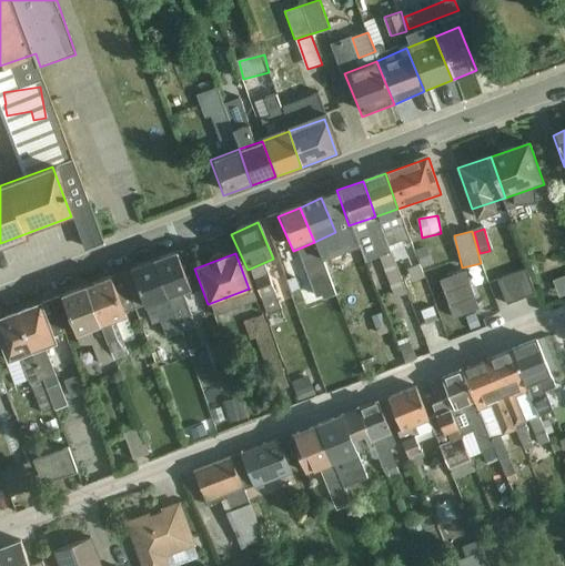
[(164,300),(188,292),(175,256),(152,264),(164,300)]
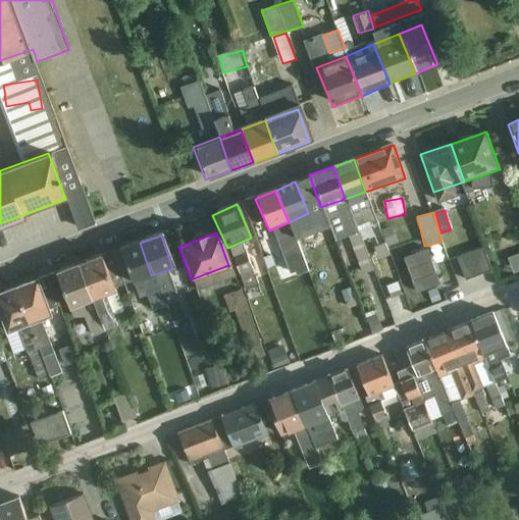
[(259,239),(246,243),(257,279),(269,276),(259,239)]
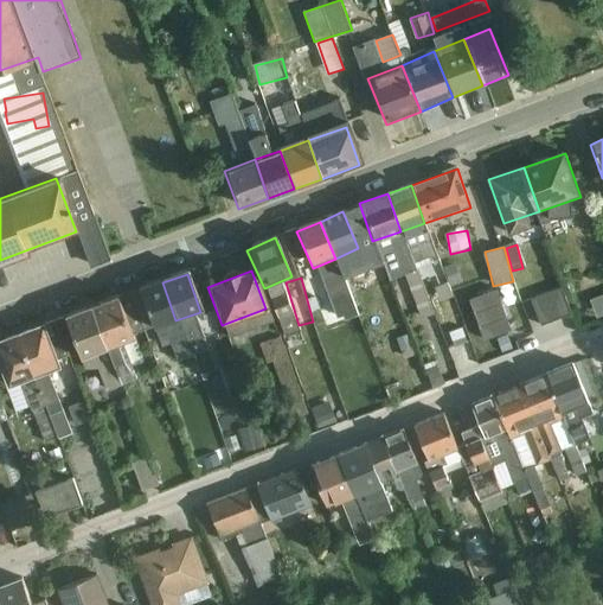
[(175,320),(162,282),(138,291),(151,330),(175,320)]
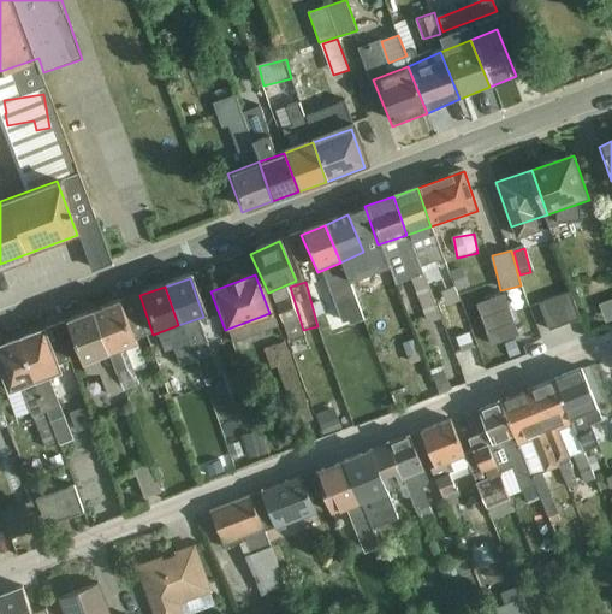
[(551,330),(581,319),(570,291),(541,301),(551,330)]
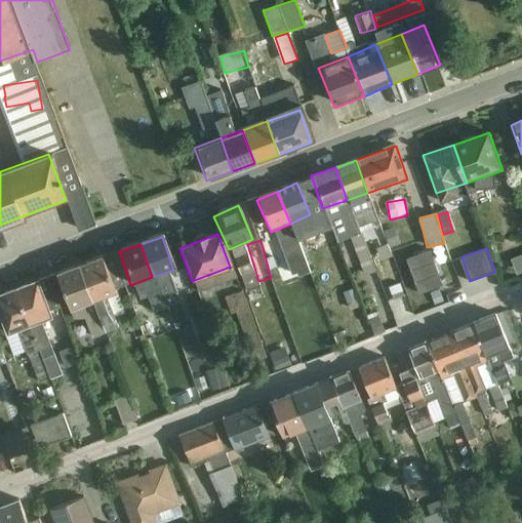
[(430,249),(408,257),(424,295),(445,286),(430,249)]
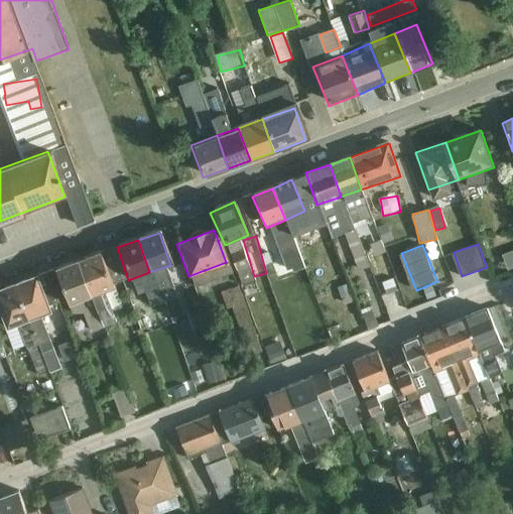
[(509,270),(512,269),(512,249),(504,253),(509,270)]
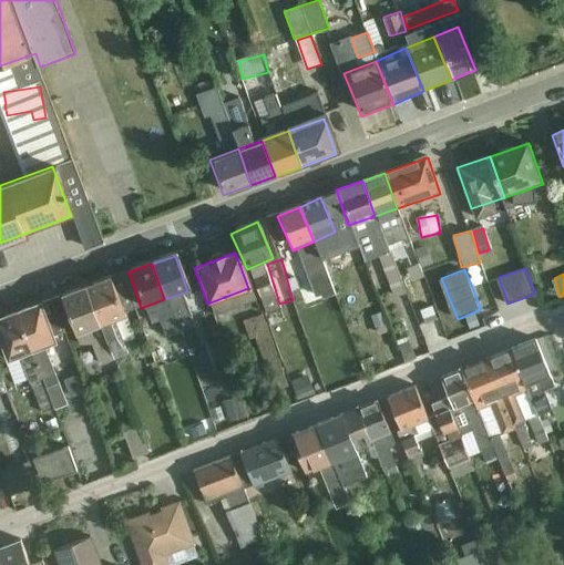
[(96,329),(122,319),(108,281),(81,291),(96,329)]
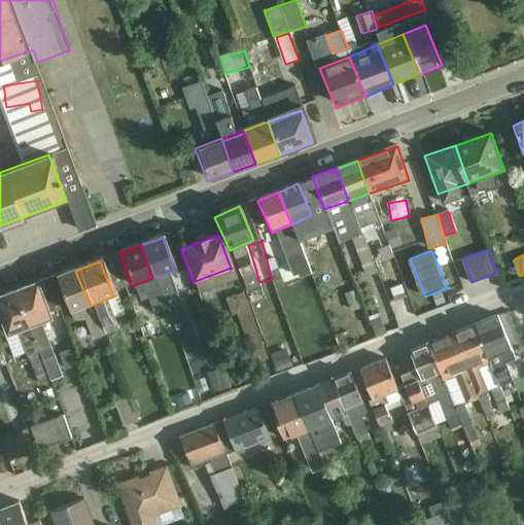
[(90,306),(75,271),(54,280),(67,315),(90,306)]
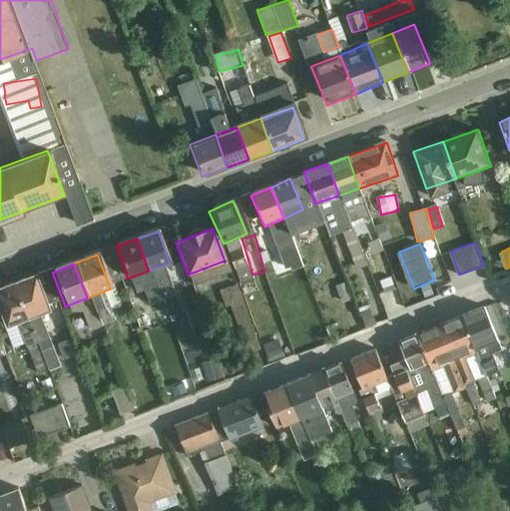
[(27,321),(48,313),(35,278),(14,285),(27,321)]
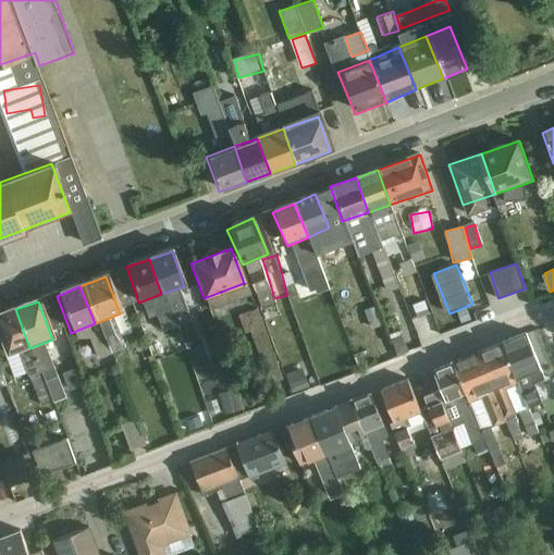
[(29,348),(15,309),(0,315),(0,338),(7,357),(29,348)]
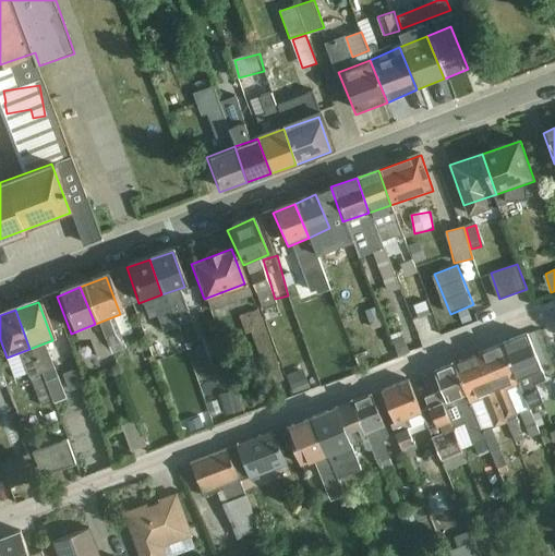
[(519,382),(542,372),(526,335),(503,346),(519,382)]
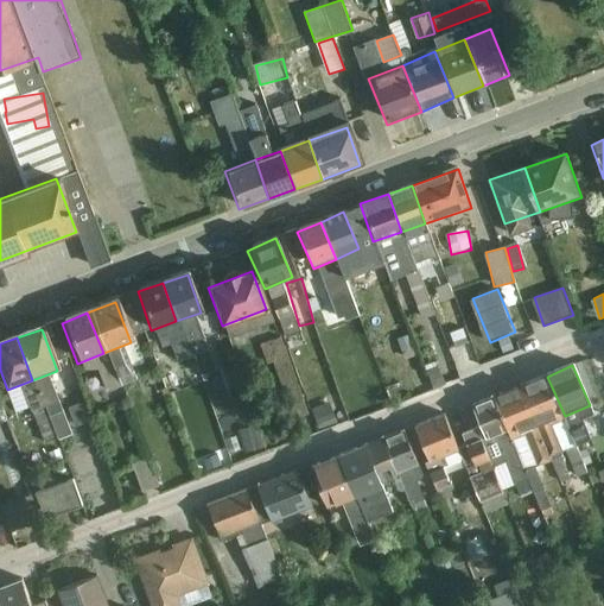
[(565,416),(547,377),(521,387),(539,428),(565,416)]
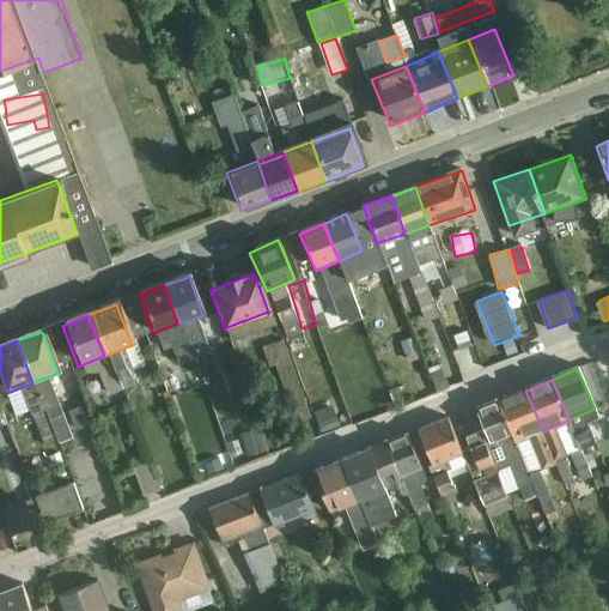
[(519,442),(543,431),(525,391),(501,401),(519,442)]
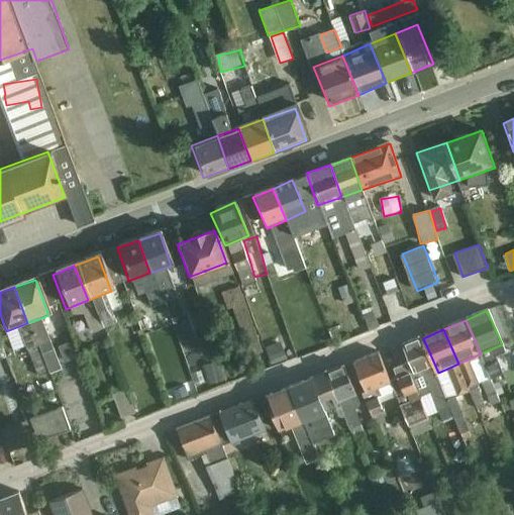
[(438,373),(423,338),(402,347),(417,382),(438,373)]
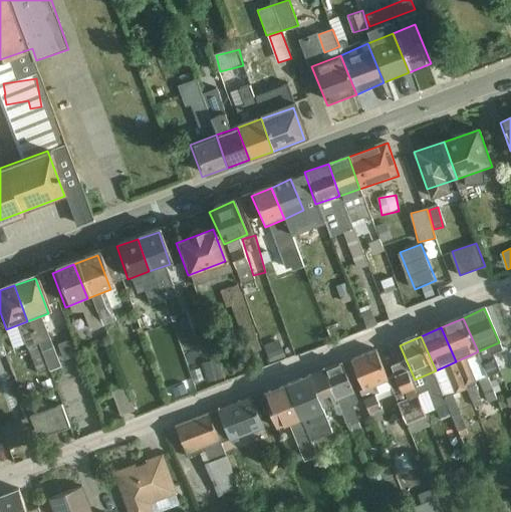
[(363,394),(389,384),(377,352),(351,362),(363,394)]
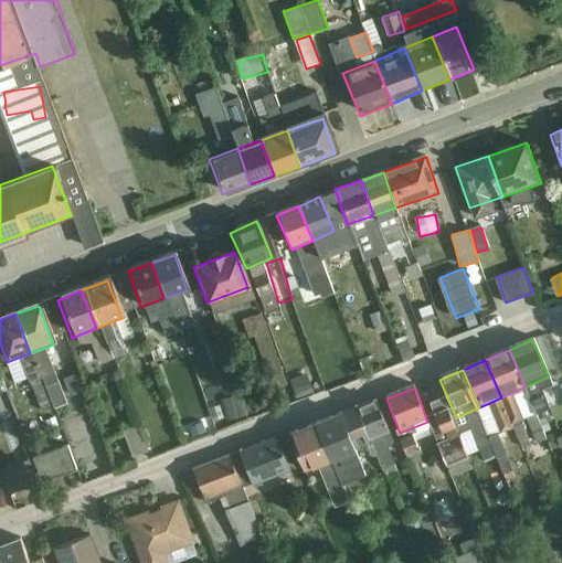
[(221,400),(229,423),(246,416),(239,393),(221,400)]
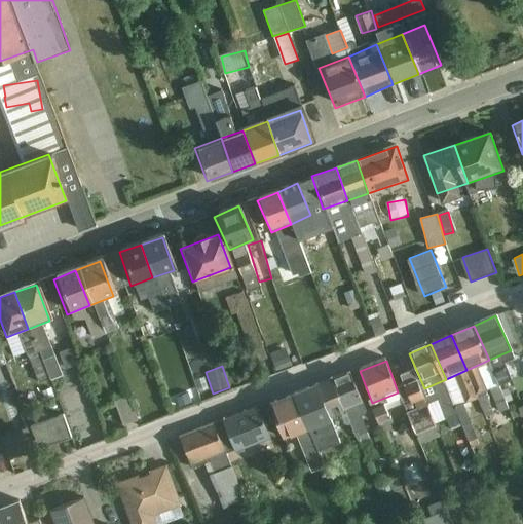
[(412,405),(426,400),(413,371),(400,377),(412,405)]
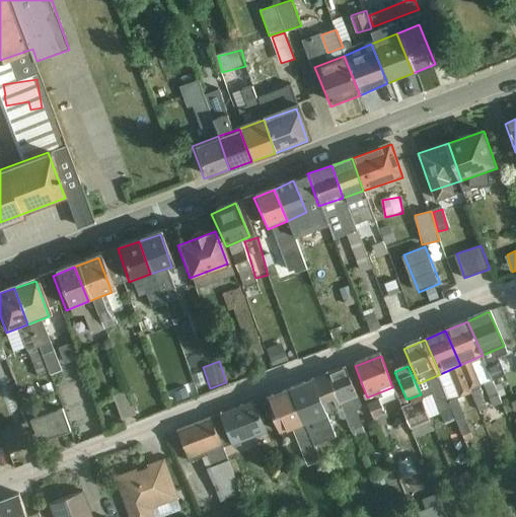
[(341,408),(357,399),(343,368),(326,375),(341,408)]
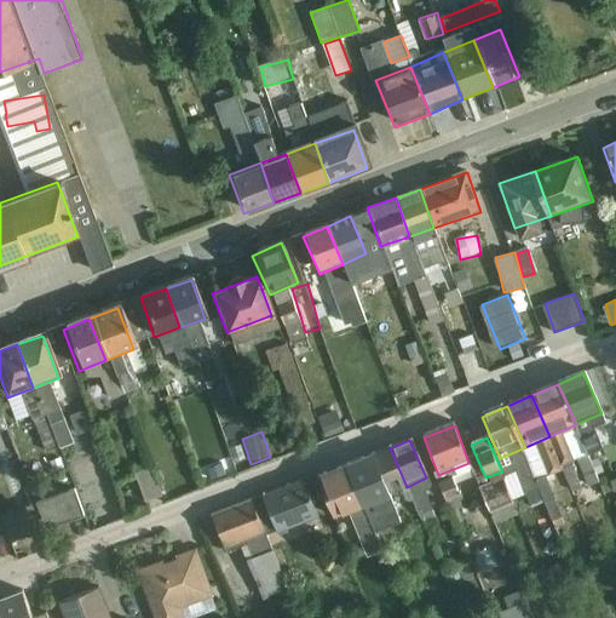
[(407,487),(390,448),(367,458),(385,497),(407,487)]
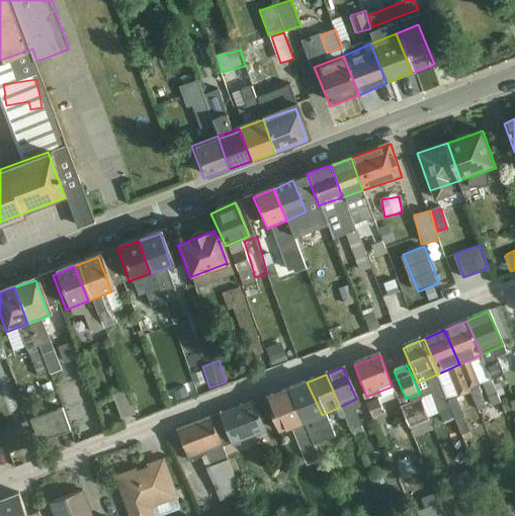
[(301,424),(322,415),(307,382),(285,391),(301,424)]
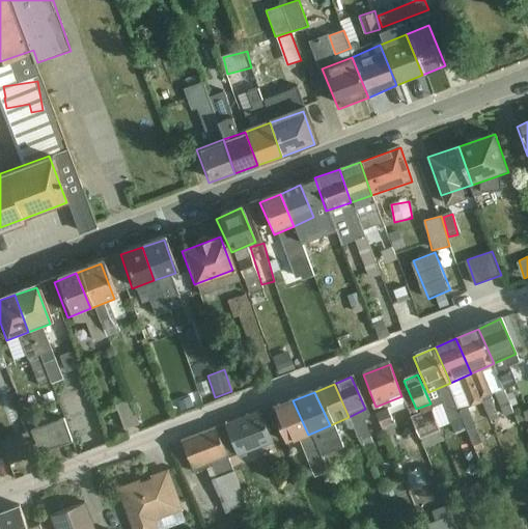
[(308,435),(293,400),(267,411),(282,446),(308,435)]
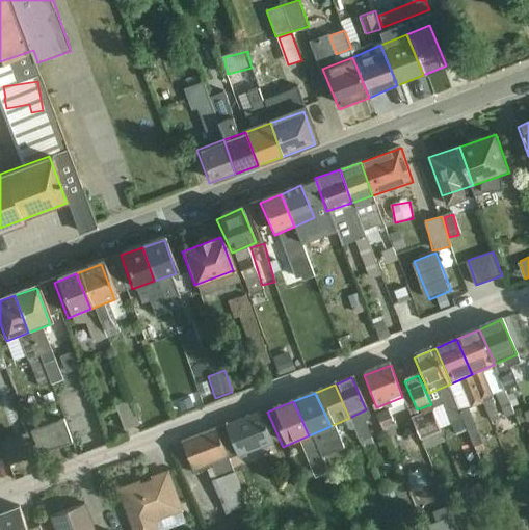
[(238,458),(272,445),(261,415),(227,428),(238,458)]
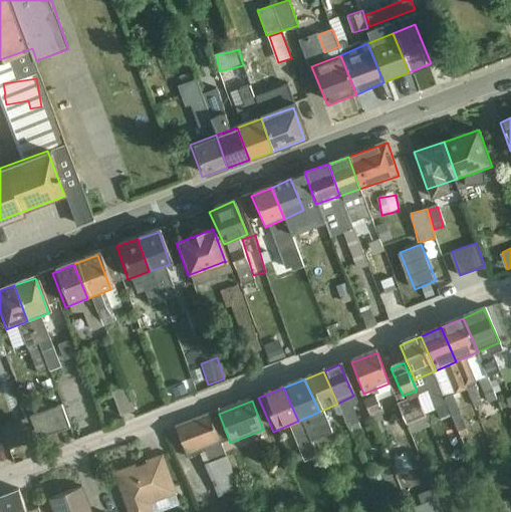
[(36,443),(70,432),(62,408),(28,419),(36,443)]
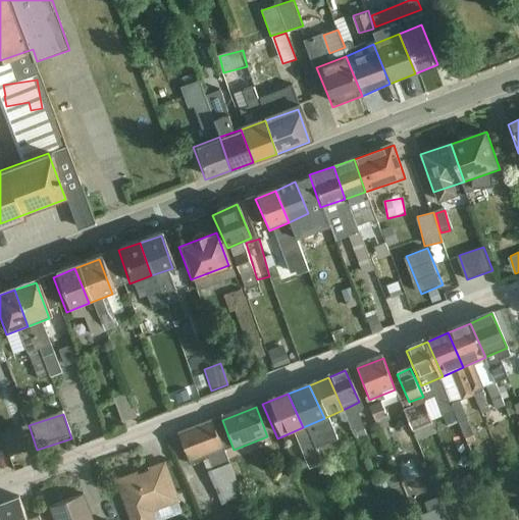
[(191,465),(224,451),(213,424),(179,438),(191,465)]
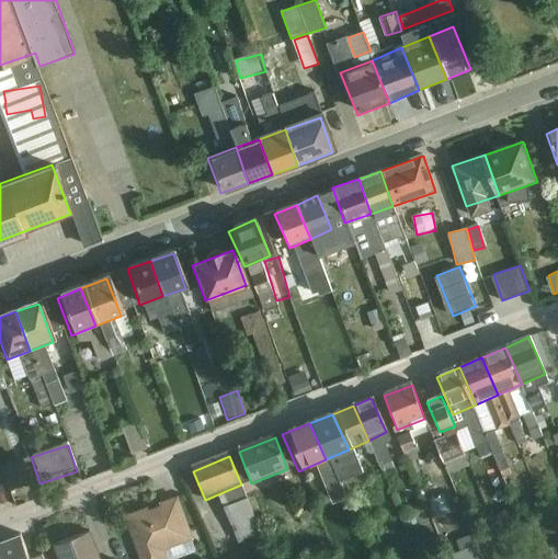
[(33,482),(25,458),(3,465),(11,489),(33,482)]
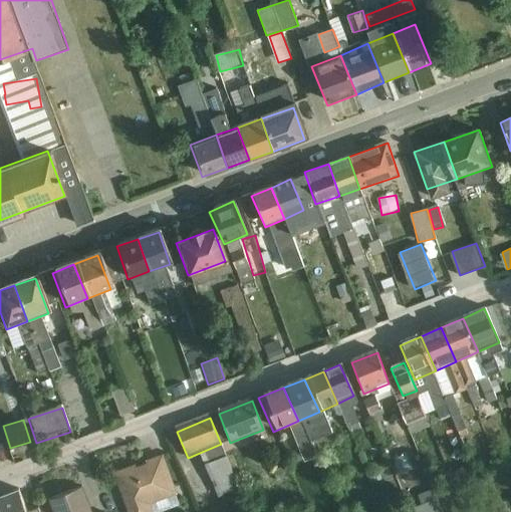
[(217,492),(237,487),(230,455),(210,459),(217,492)]
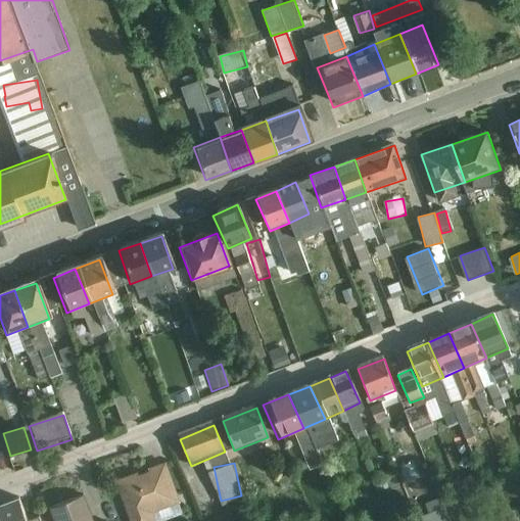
[(116,483),(130,520),(155,520),(154,515),(181,505),(166,465),(116,483)]
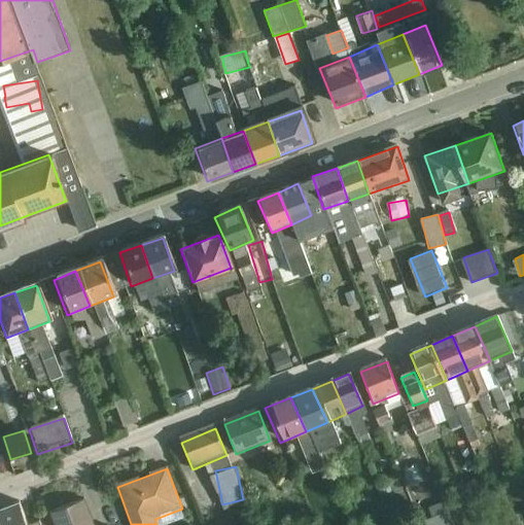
[(49,515),(51,524),(92,524),(84,502),(49,515)]
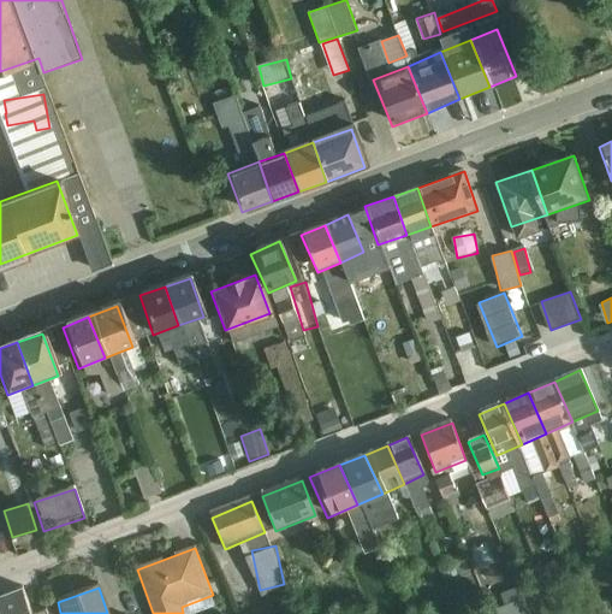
[(0,610),(1,613),(31,613),(24,590),(0,598),(0,610)]
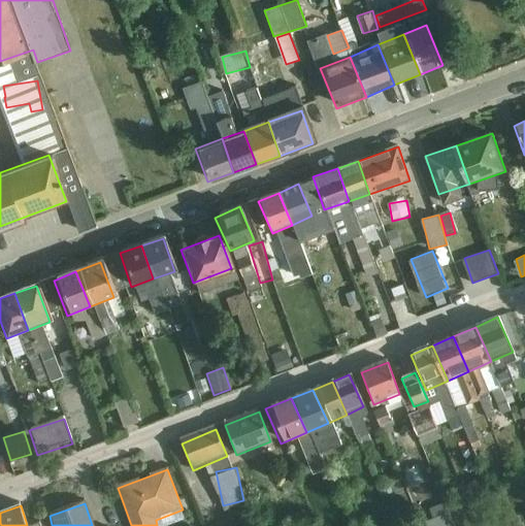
[(453,525),(445,511),(421,523),(422,525),(453,525)]
